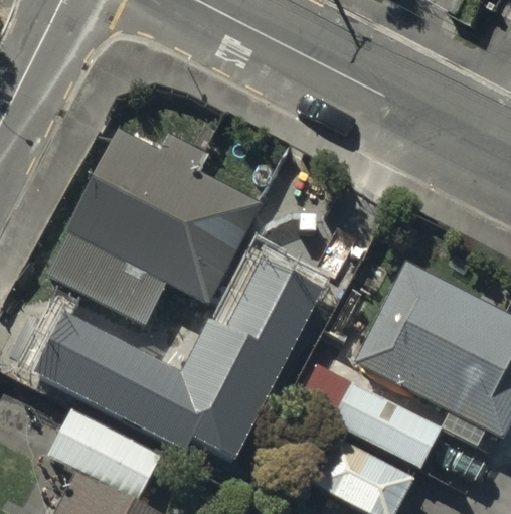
[(161,147),(117,125),(43,270),(149,322),(169,284),(208,303),(262,197),(196,165),(204,149),(168,131),(161,147)]
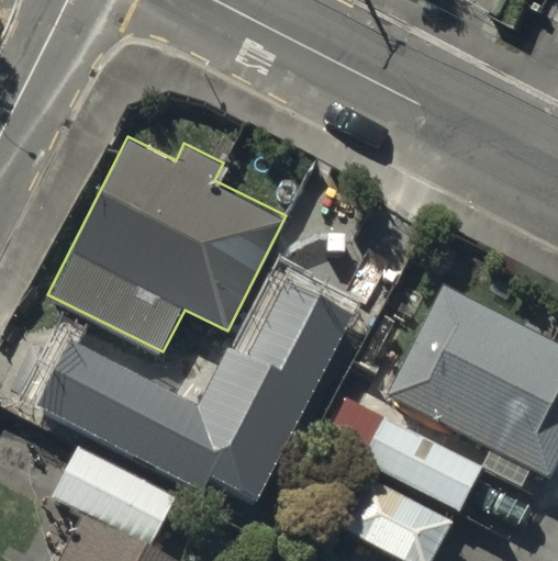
[(363,313),(277,269),(203,407),(75,339),(38,407),(208,495),(216,480),(261,504),(363,313)]
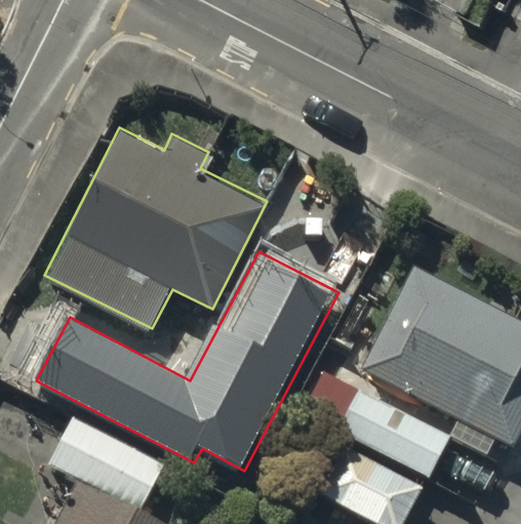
[(520,320),(414,267),(363,366),(513,442),(520,426),(520,320)]
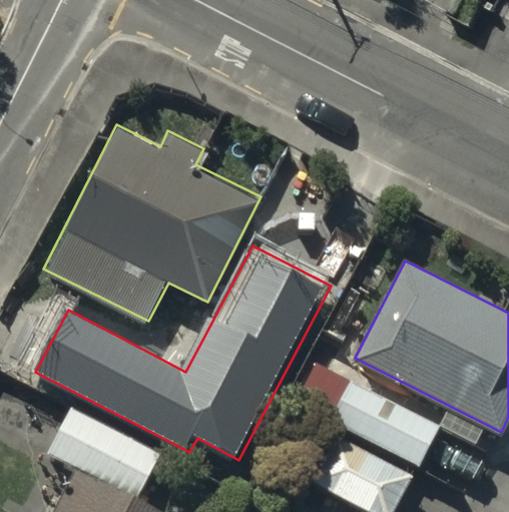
[(442,417),(354,371),(330,416),(418,462),(442,417)]
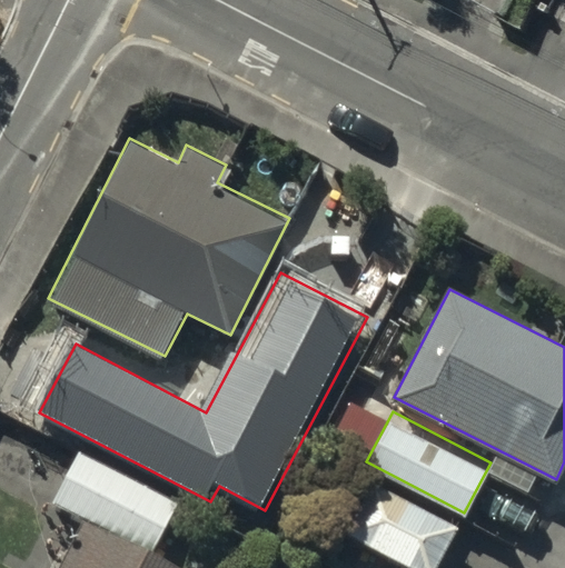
[(180,501),(78,451),(55,499),(157,549),(180,501)]
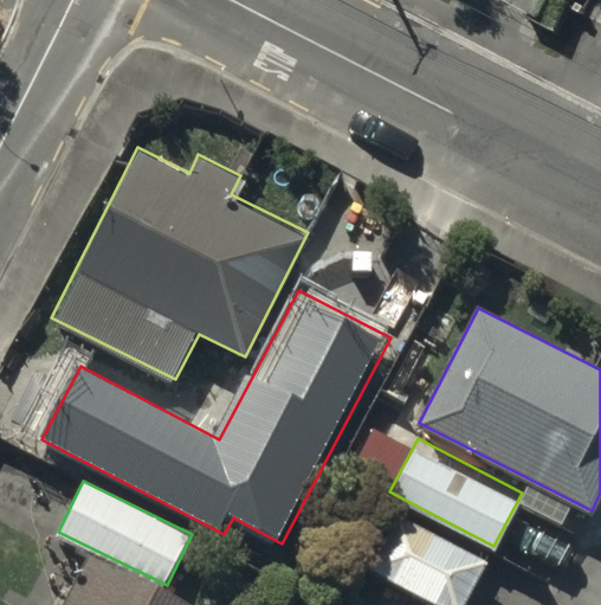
[(464,604),(488,561),(398,514),(368,570),(435,604),(464,604)]
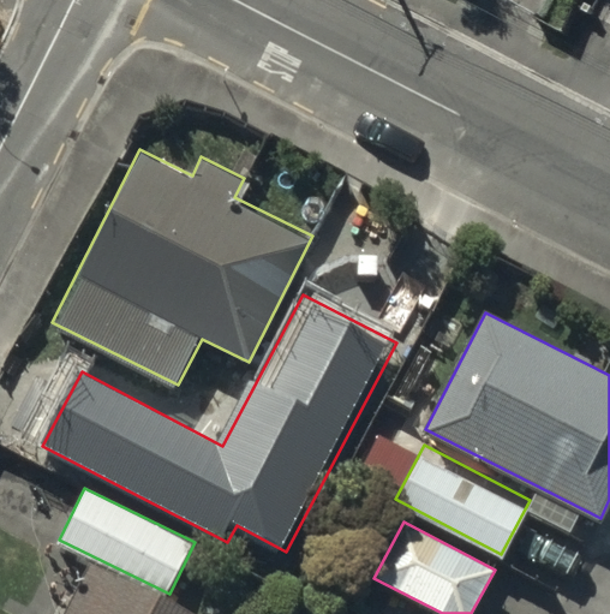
[(197,613),(91,560),(63,613),(197,613)]
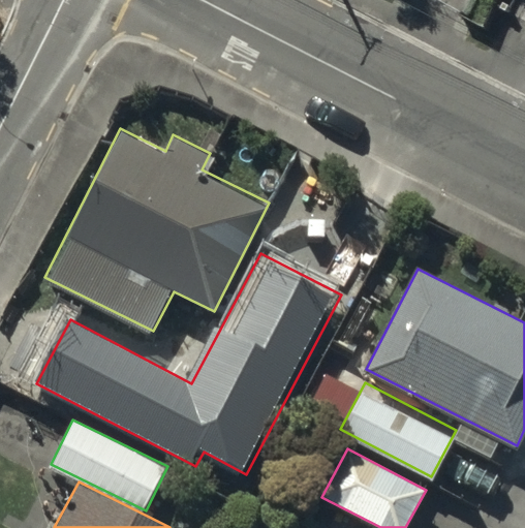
All buildings are outlined.
